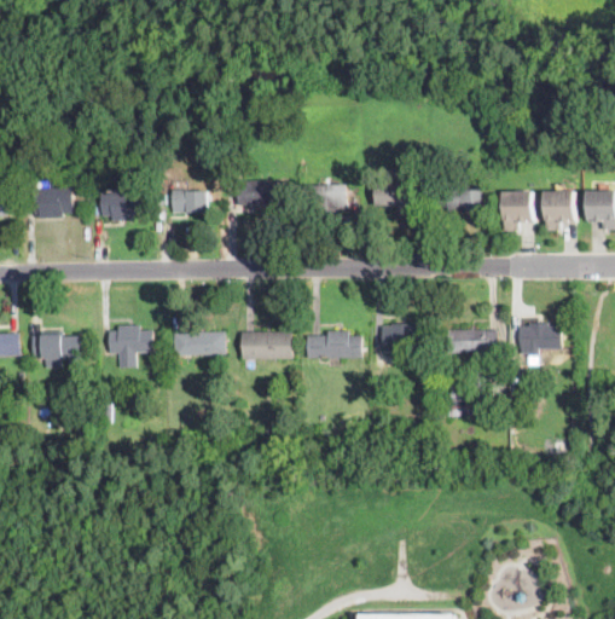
[(440,177),(440,190),(447,190),(447,187),(456,187),(459,187),(459,190),(482,190),(482,212),(447,212),(447,207),(431,207),(431,165),(440,165),(440,177)]
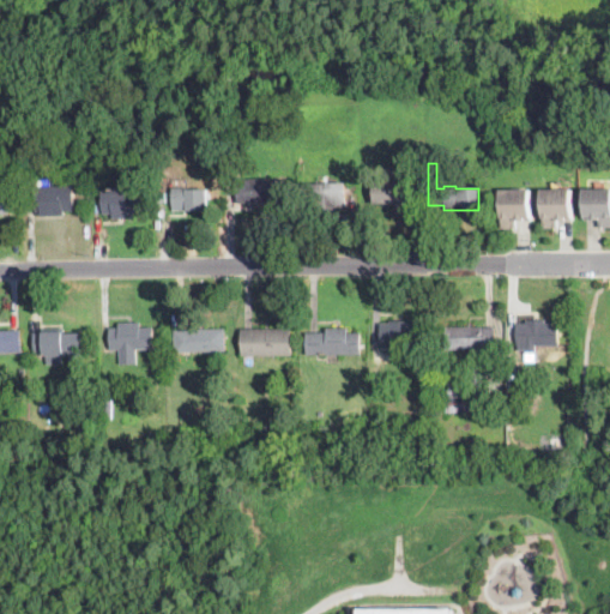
[(235,203),(235,180),(276,180),(276,203),(235,203)]
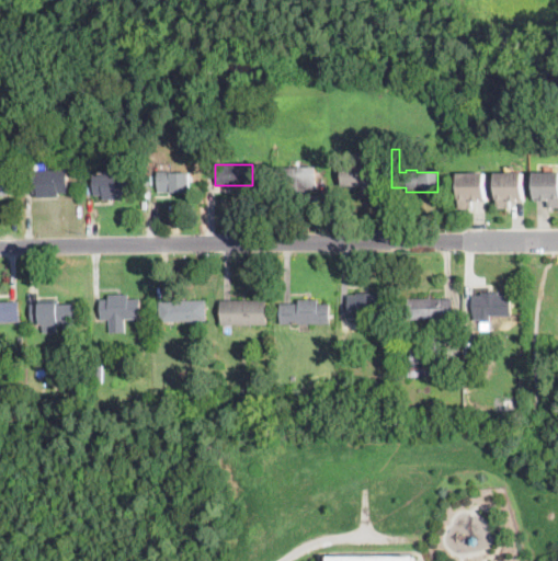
[(348,186),(339,186),(339,165),(369,165),(373,165),(373,186),(348,186)]
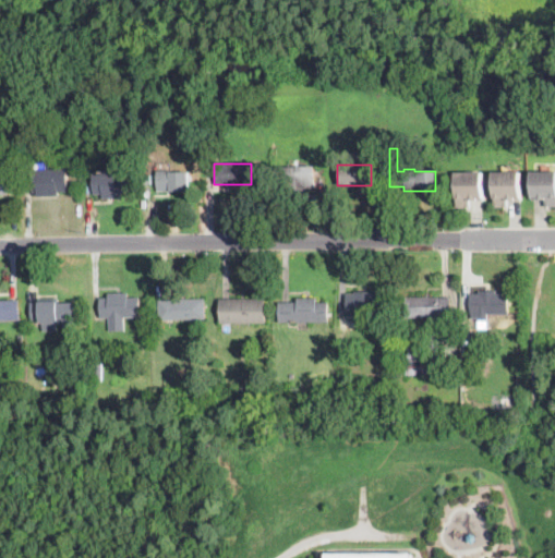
[(315,171),(315,182),(315,192),(285,192),(285,189),(277,189),(277,181),(267,181),(267,167),(315,166),(315,171)]
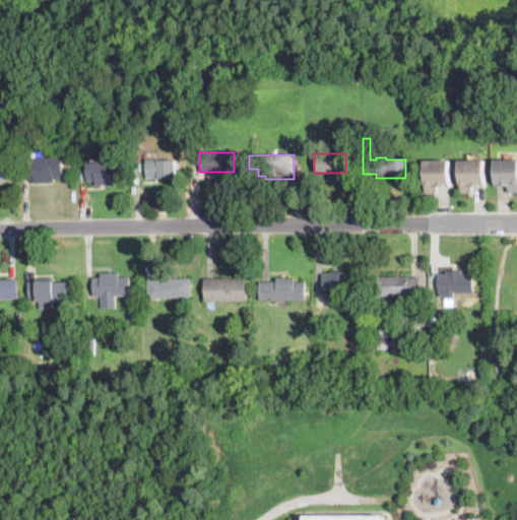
[(53,179),(53,181),(54,182),(34,183),(33,180),(29,180),(28,158),(61,156),(63,178),(53,179)]
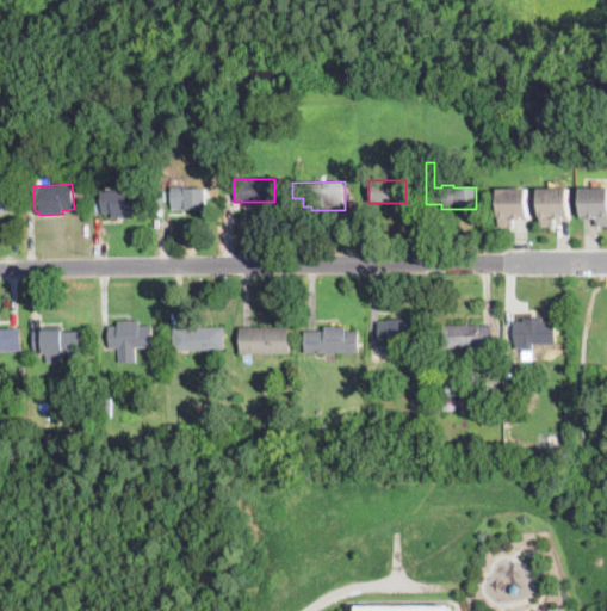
[(606,223),(596,223),(596,215),(581,215),(581,185),(606,185),(606,223)]
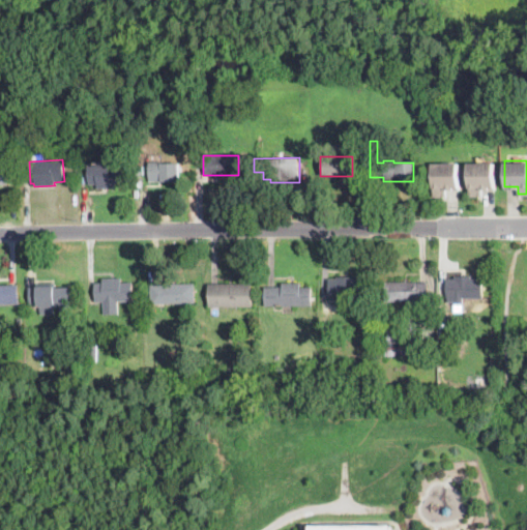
[(178,171),(178,181),(147,181),(147,162),(178,163),(178,171)]
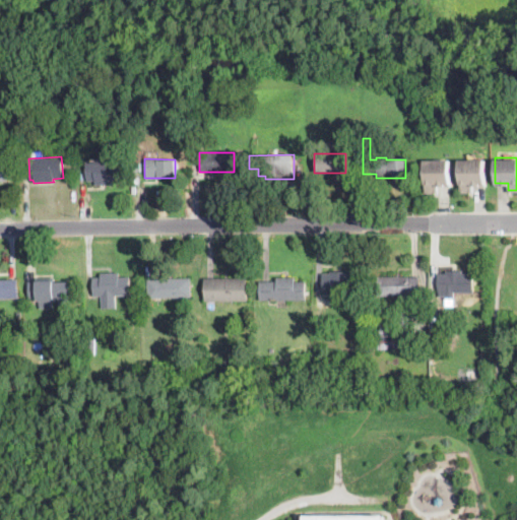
[(449,158),(449,185),(438,185),(438,191),(425,191),(425,183),(425,158),(449,158)]
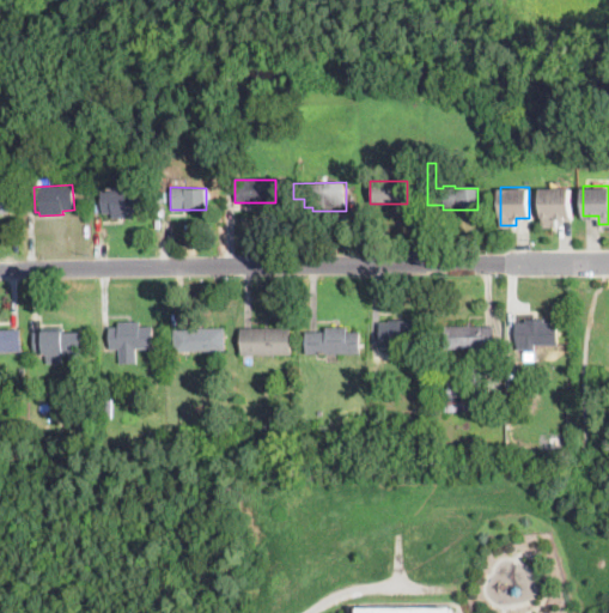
[(571,187),(571,218),(555,217),(555,225),(541,225),(541,187),(571,187)]
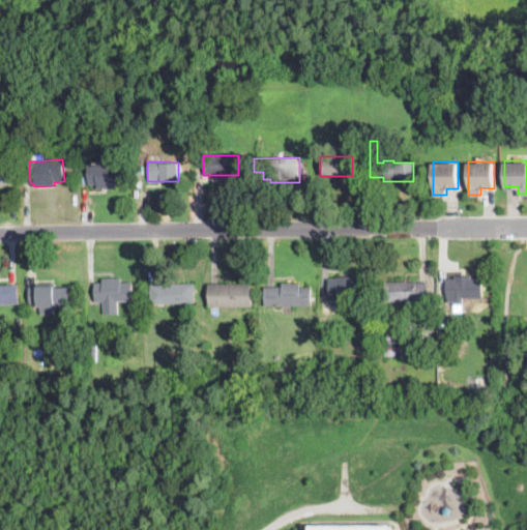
[(114,184),(114,185),(114,188),(94,188),(94,184),(87,184),(86,165),(124,164),(125,183),(114,184)]
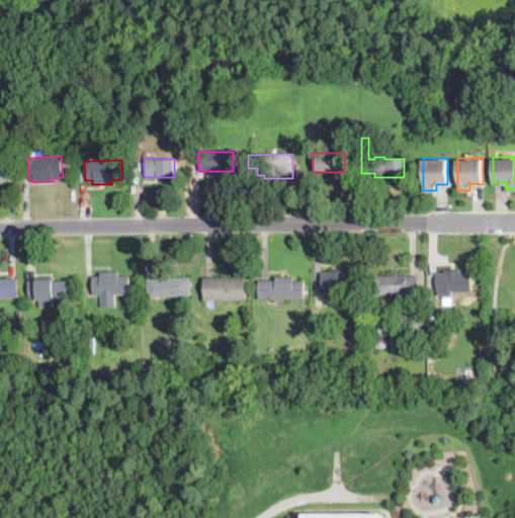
[(140,163),(140,171),(132,171),(132,163),(140,163)]
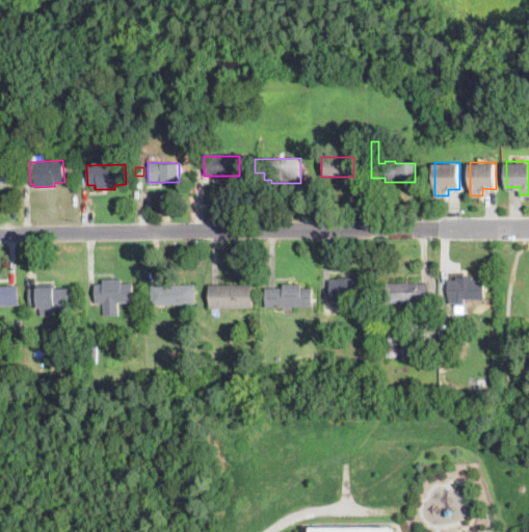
[(354,277),(354,281),(365,281),(365,300),(328,301),(328,281),(337,281),(337,277),(354,277)]
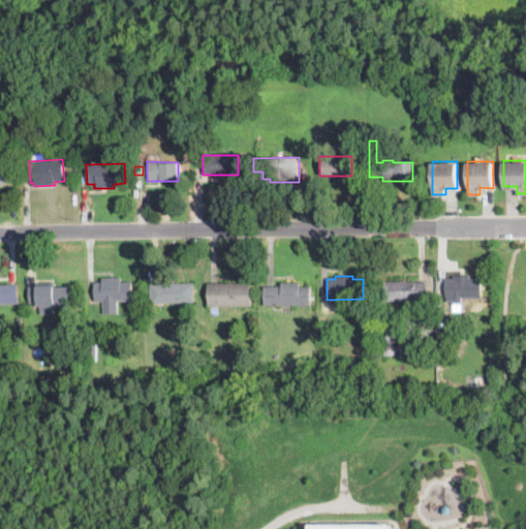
[(468,277),(478,278),(478,299),(443,299),(443,278),(453,278),(453,276),(468,276),(468,277)]
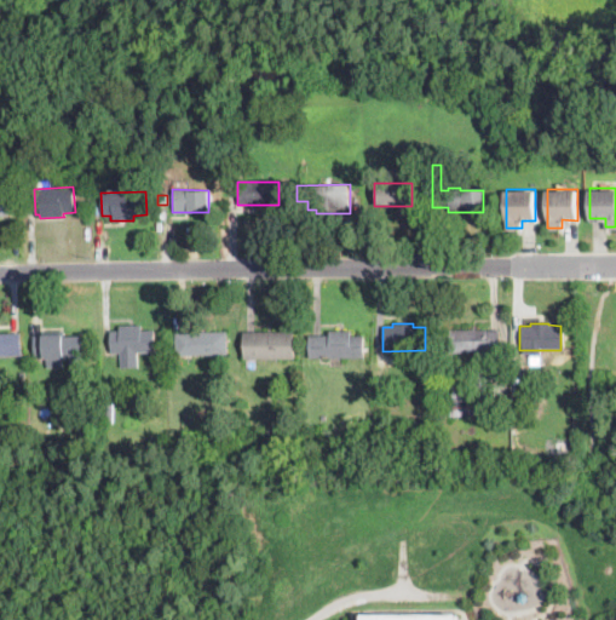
[(139,326),(139,329),(153,329),(154,352),(136,352),(136,368),(119,368),(119,354),(109,354),(109,333),(109,331),(119,331),(119,326),(139,326)]
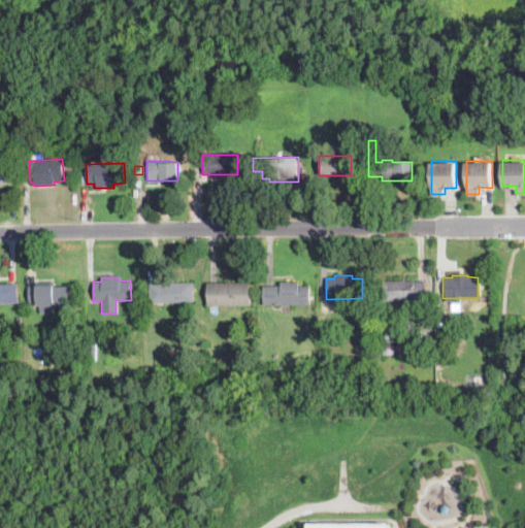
[(414,281),(414,282),(424,282),(424,300),(382,300),(382,282),(414,281)]
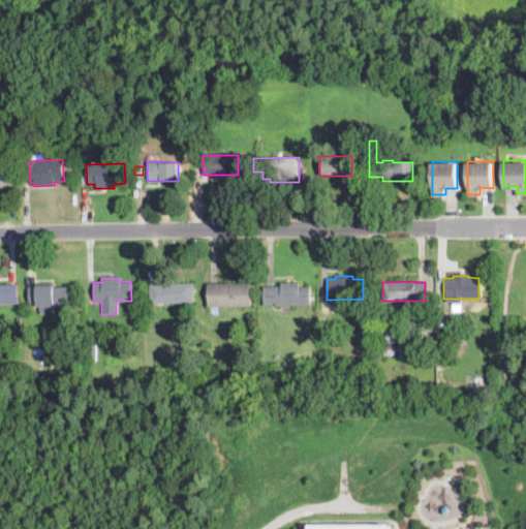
[(298,282),(298,286),(309,286),(309,306),(263,306),(263,286),(279,286),(279,282),(298,282)]
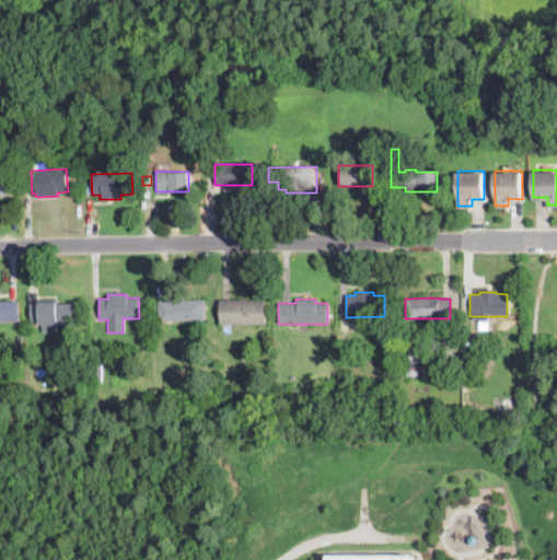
[(193,300),(193,303),(204,302),(204,319),(159,322),(158,303),(169,302),(169,301),(193,300)]
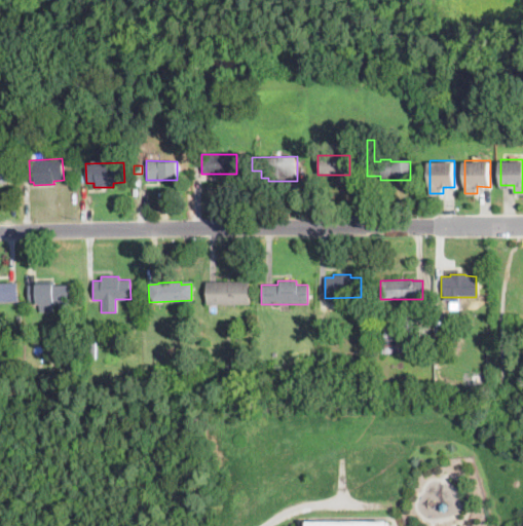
[(207,304),(206,304),(206,282),(207,282),(248,282),(248,304),(207,304)]
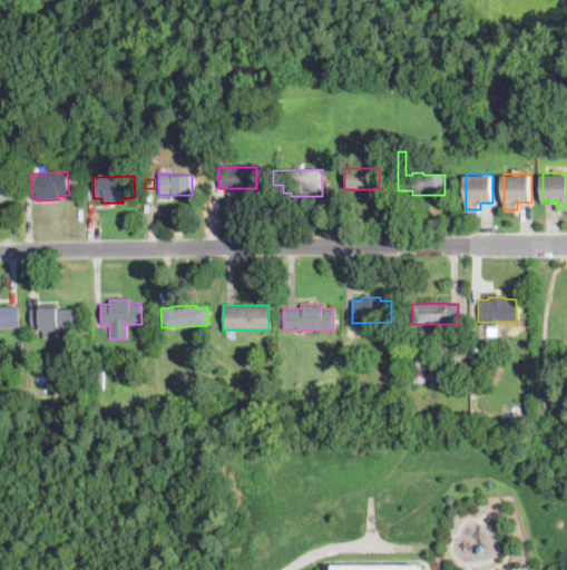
[(0,306),(18,306),(19,326),(0,327),(0,306)]
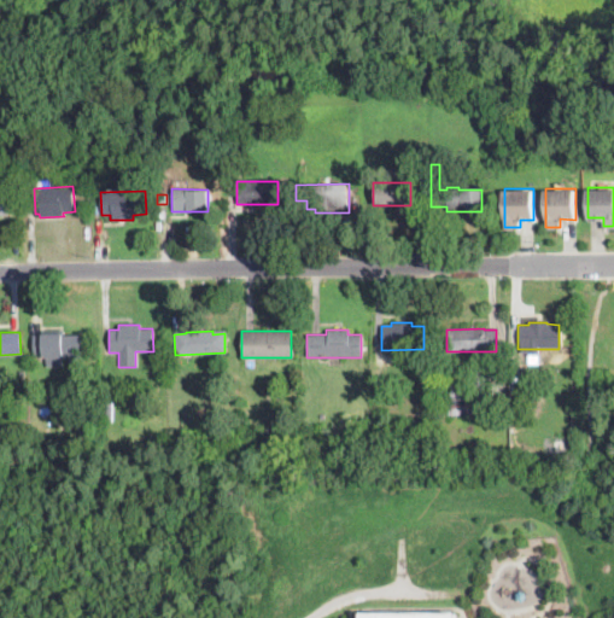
[(62,332),(62,336),(81,336),(81,369),(62,371),(62,366),(45,366),(44,356),(31,356),(30,340),(30,336),(51,334),(51,332),(62,332)]
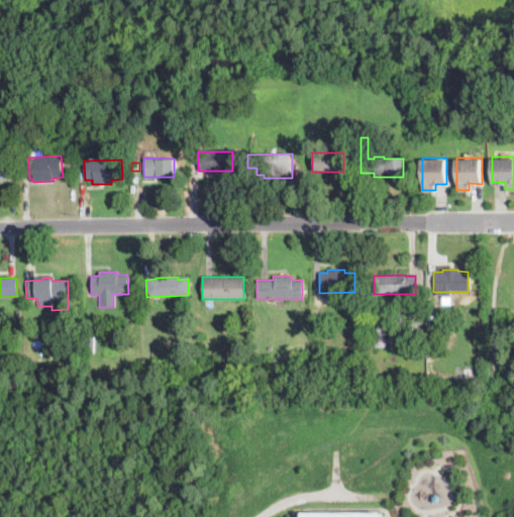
[(392,347),(373,347),(373,321),(394,321),(394,347),(392,347)]
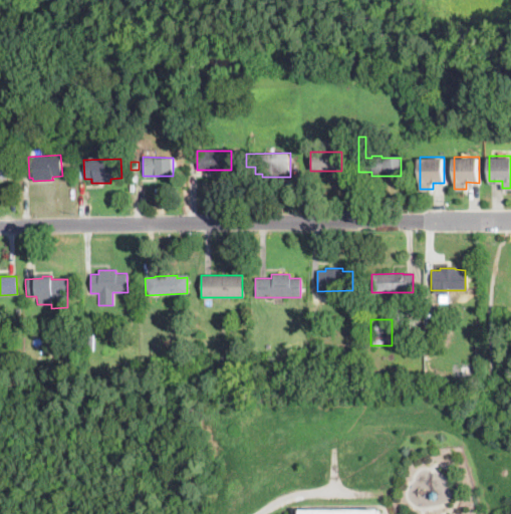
[(92,348),(92,350),(83,350),(83,334),(92,335),(92,348)]
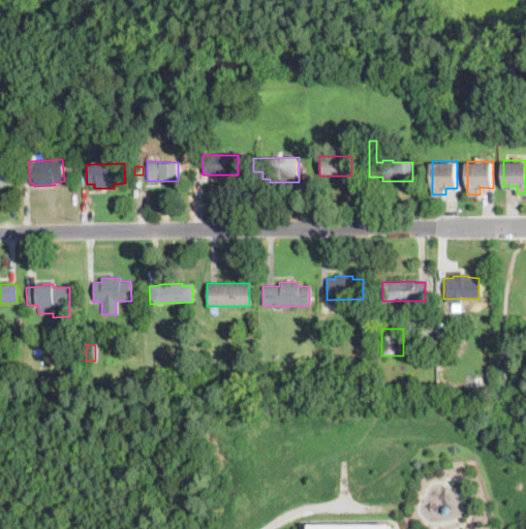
[(67,369),(61,370),(61,359),(62,359),(72,358),(73,369),(67,369)]
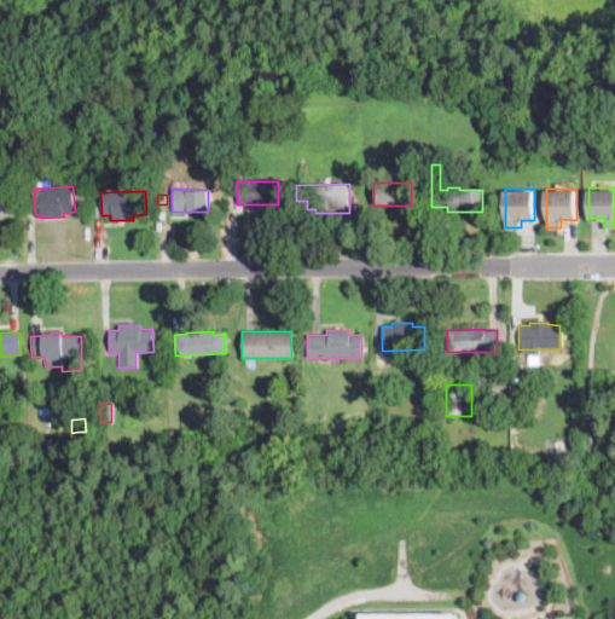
[(242,435),(239,437),(238,427),(247,426),(248,435),(242,435)]
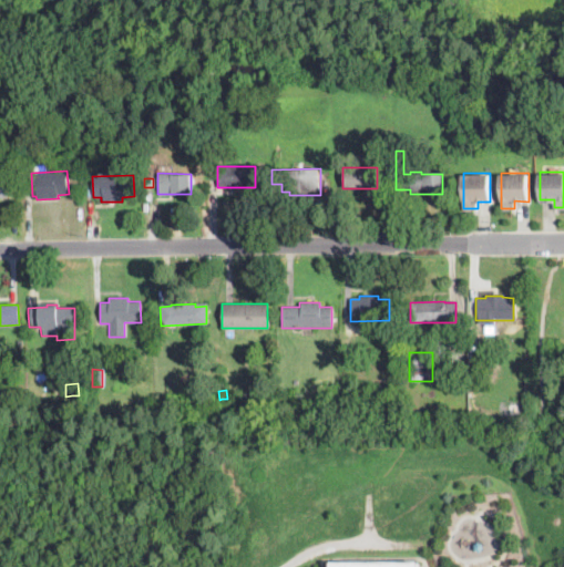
[(40,414),(34,420),(28,414),(33,408),(40,414)]
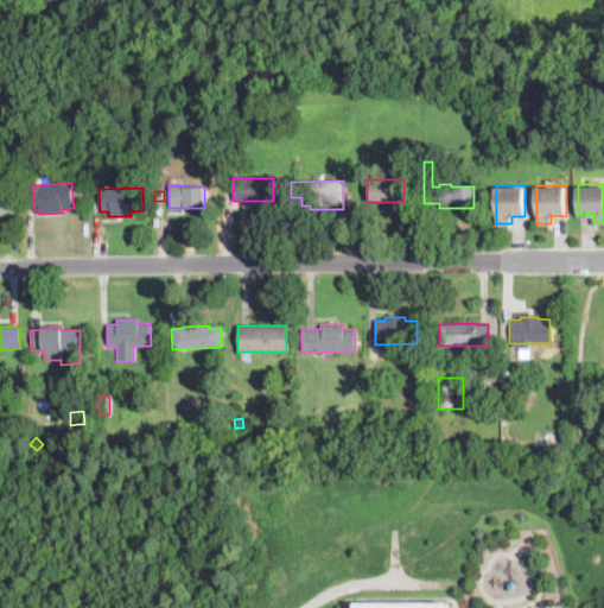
[(249,443),(248,451),(234,450),(234,442),(249,442),(249,443)]
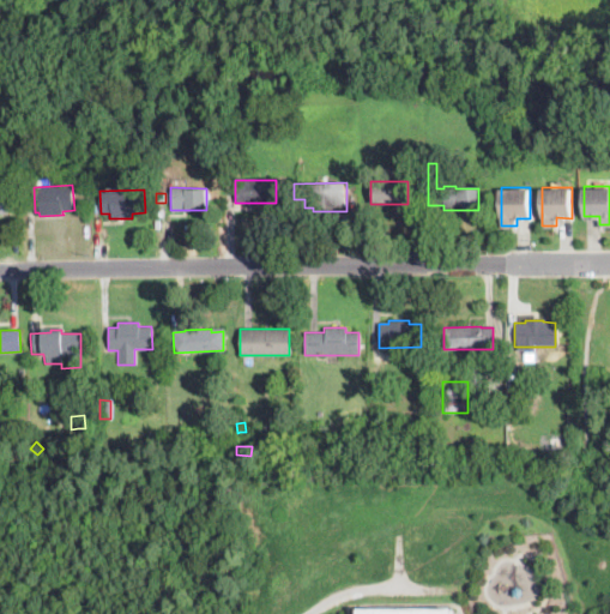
[(349,613),(349,605),(445,602),(445,613),(349,613)]
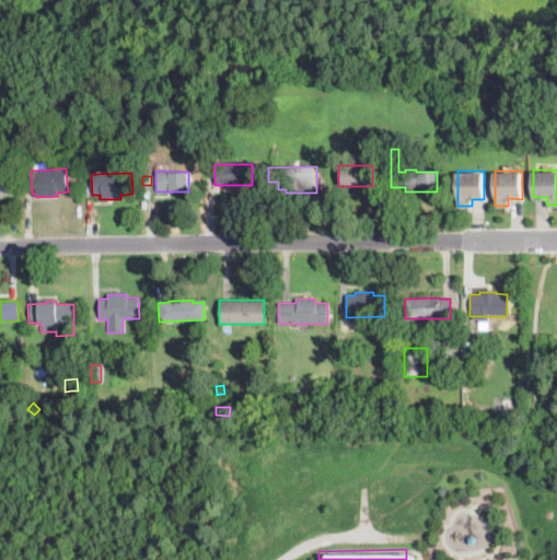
All buildings are outlined.
